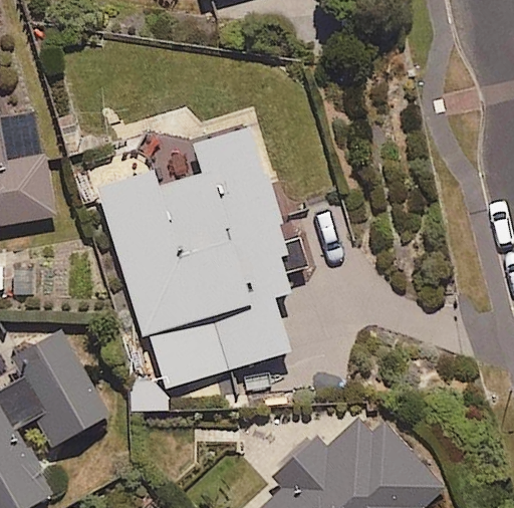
[(158,185),(151,161),(94,178),(143,338),(151,335),(167,389),(290,351),(274,297),(291,291),(285,272),(313,263),(302,229),(285,234),(251,123),(193,141),(202,172),(158,185)]
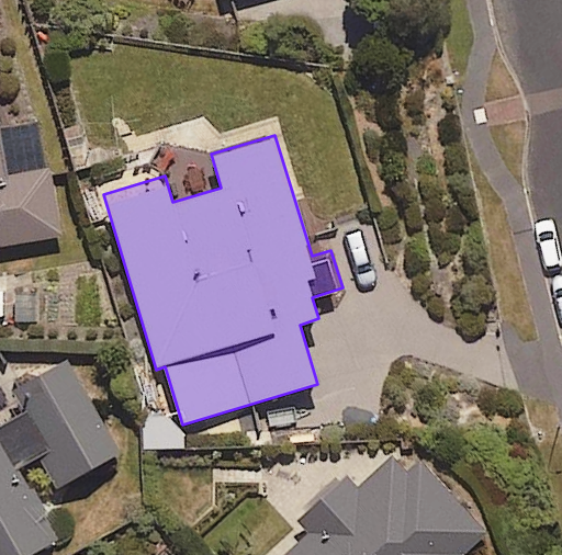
[(0,247),(60,238),(51,171),(6,178),(0,139),(0,247)]
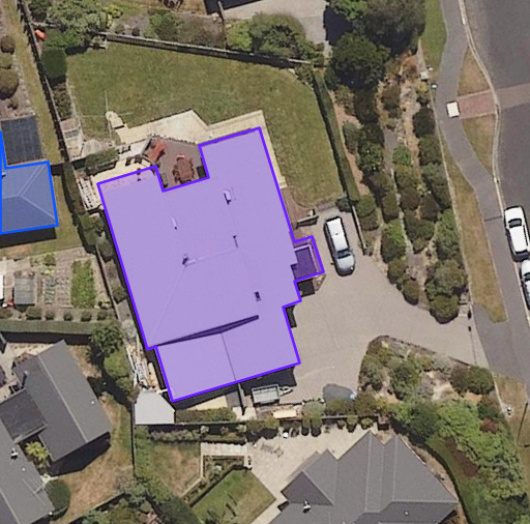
[(28,523),(52,511),(16,446),(45,431),(58,457),(111,429),(64,341),(11,369),(22,387),(0,399),(0,523),(28,523)]
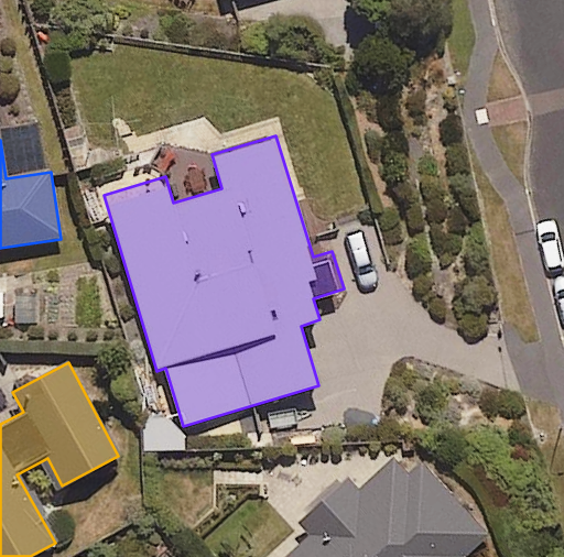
[(180,451),(180,421),(139,421),(139,452),(180,451)]
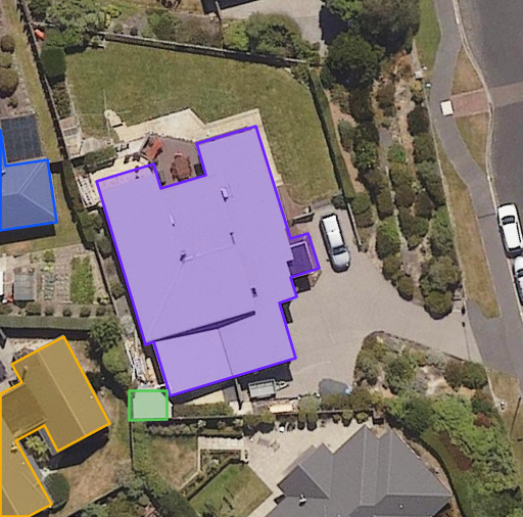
[(320,444),(276,485),(285,496),(262,516),(433,516),(432,515),(454,496),(388,424),(375,436),(364,423),(330,455),(320,444)]
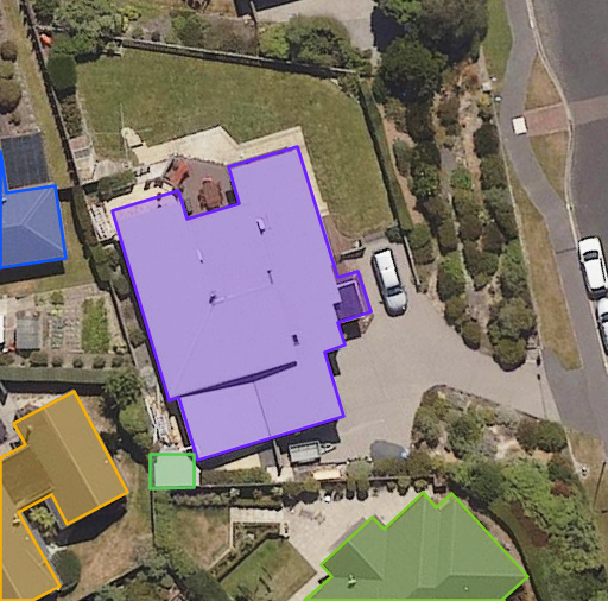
All buildings are outlined.
